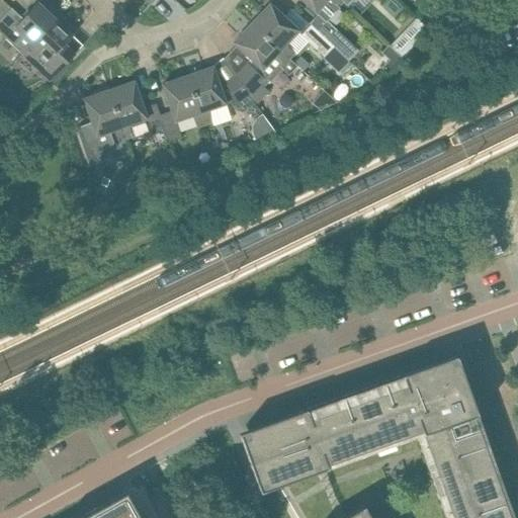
[(22,19),(10,8),(0,19),(0,33),(21,55),(31,45),(60,14),(44,0),(41,0),(39,0),(22,19)]
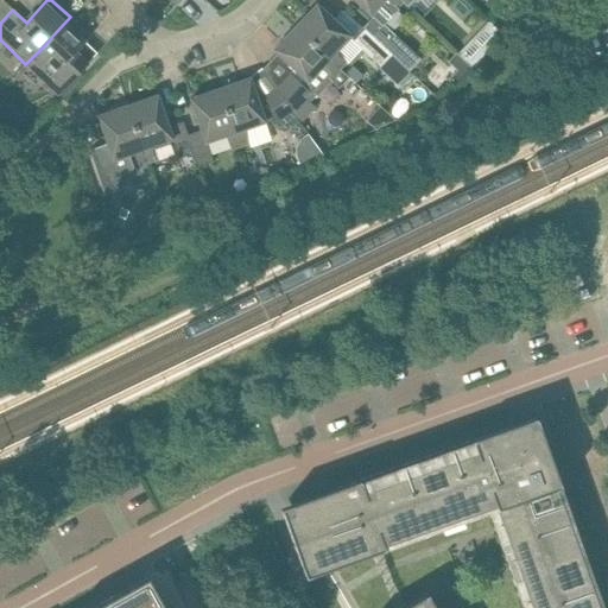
[(0,0),(0,23),(12,10),(1,0),(0,0)]
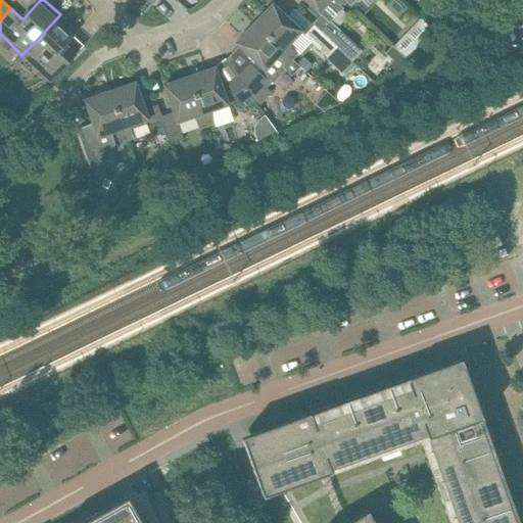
[(342,8),(341,7),(345,2),(343,0),(303,0),(329,24),(342,8)]
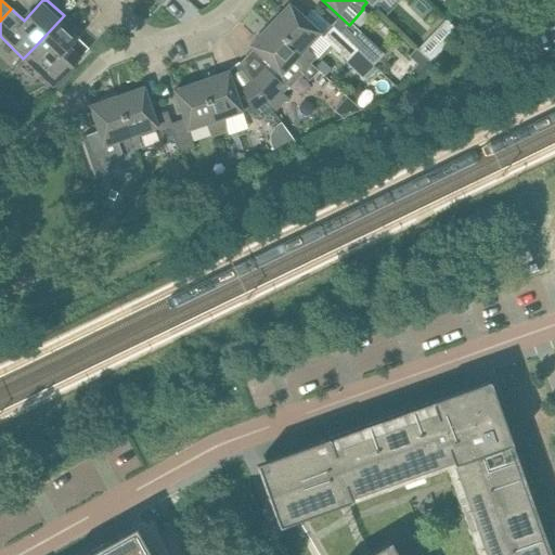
[(281,12),(269,25),(310,63),(315,56),(306,48),(320,33),(291,7),(283,14),(281,12)]
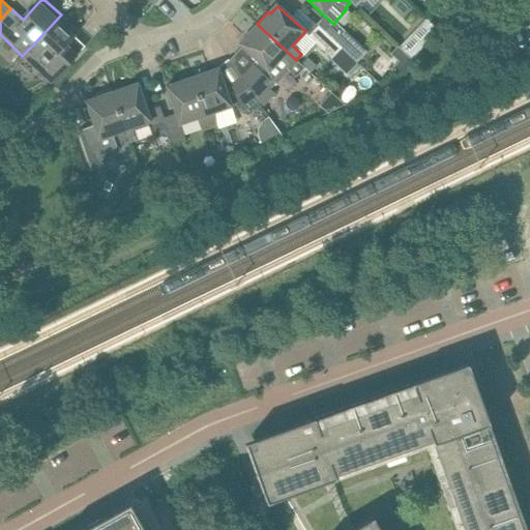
[(77,29),(61,15),(32,46),(22,56),(51,83),(77,56),(65,46),(77,34),(77,29)]
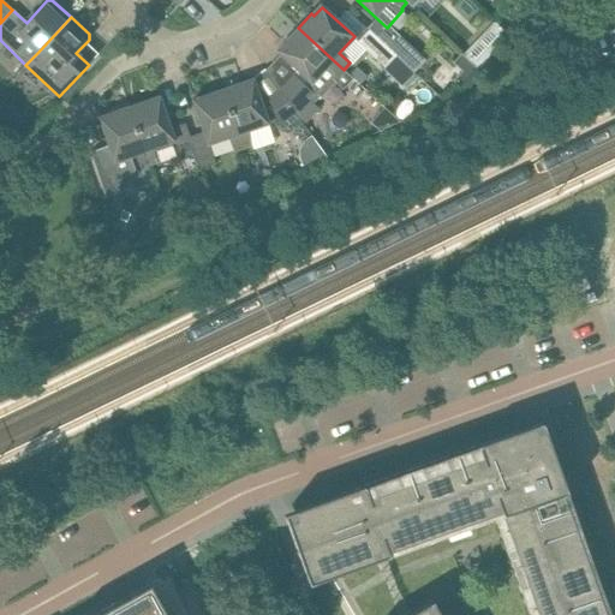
[(366,29),(413,72),(425,60),(393,30),(388,35),(370,24),(366,29)]
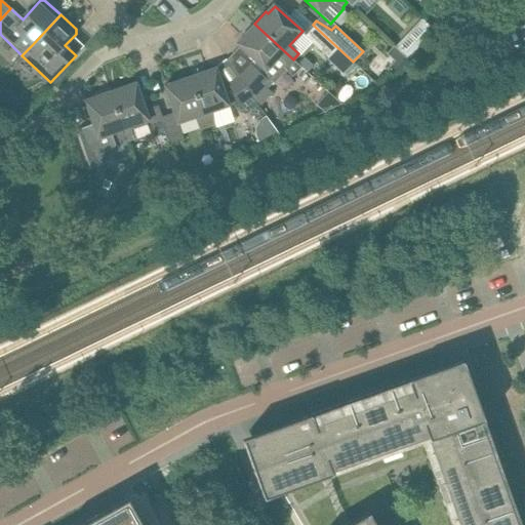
[(293,59),(254,24),(243,36),(245,38),(238,45),(266,72),(278,57),(287,66),(293,59)]
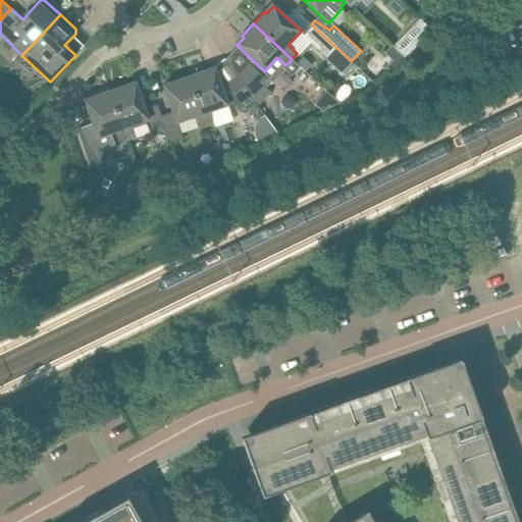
[(335,47),(312,25),(303,36),(325,57),(335,47)]
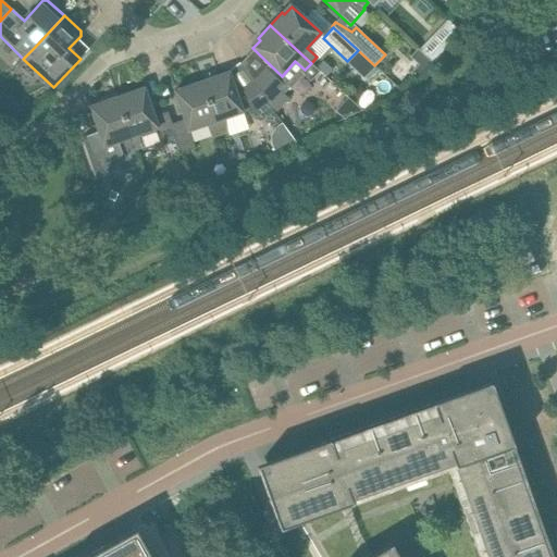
[(317,67),(326,77),(333,71),(323,61),(317,67)]
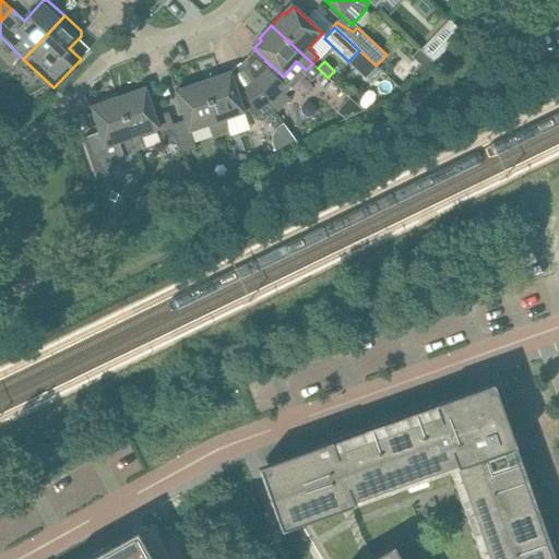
[(218,75),(202,82),(221,135),(228,132),(224,120),(244,113),(230,75),(219,79),(218,75)]
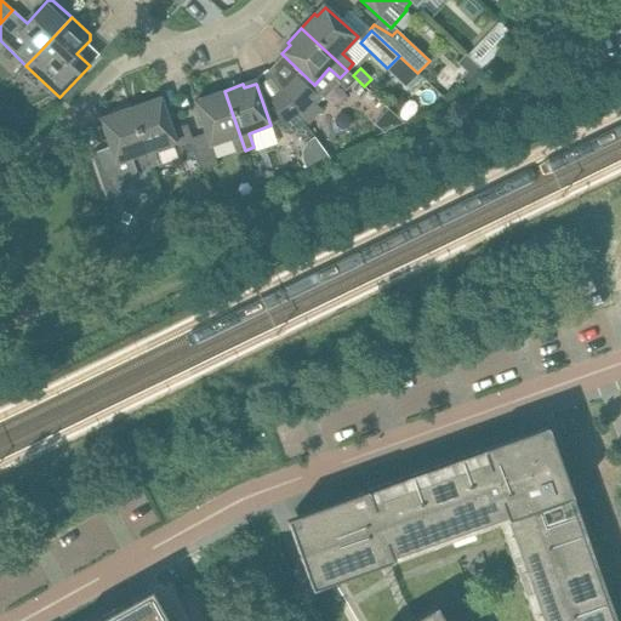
[(186,125),(201,171),(217,165),(211,147),(231,140),(235,153),(245,151),(224,91),(205,97),(206,101),(194,104),(205,134),(192,138),(187,125),(186,125)]
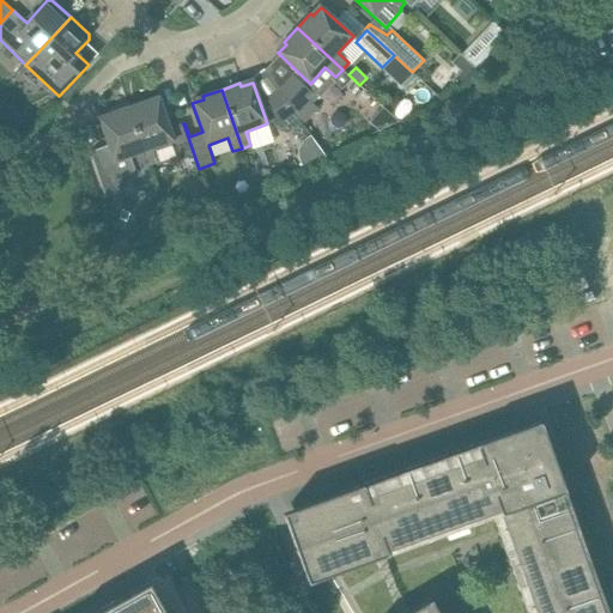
[(295,114),(278,90),(266,99),(283,123),(295,114)]
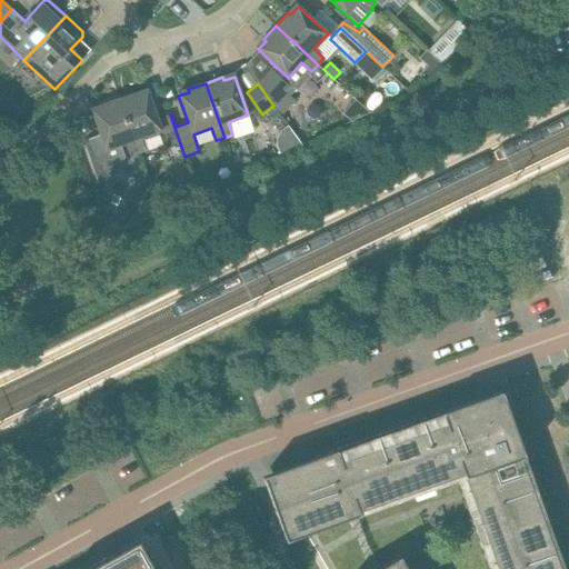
[(0,112),(3,116),(13,106),(0,92),(0,112)]
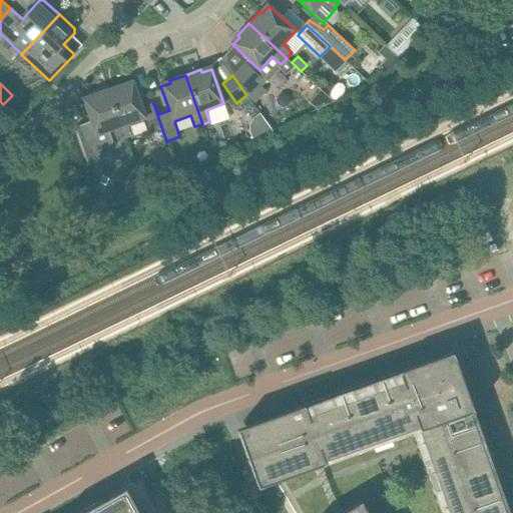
[(122,84),(107,89),(124,138),(131,135),(127,124),(144,118),(149,134),(161,130),(165,141),(166,141),(153,103),(141,107),(133,83),(123,87),(122,84)]
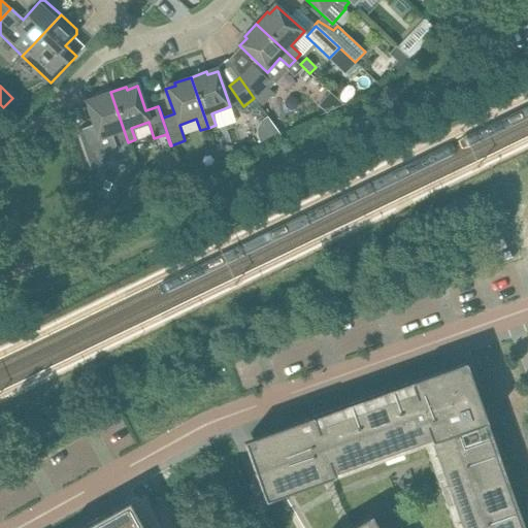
[(128,142),(110,92),(94,98),(95,100),(86,104),(93,125),(77,131),(91,170),(107,164),(103,154),(113,151),(114,146),(111,135),(116,133),(120,145),(128,142)]
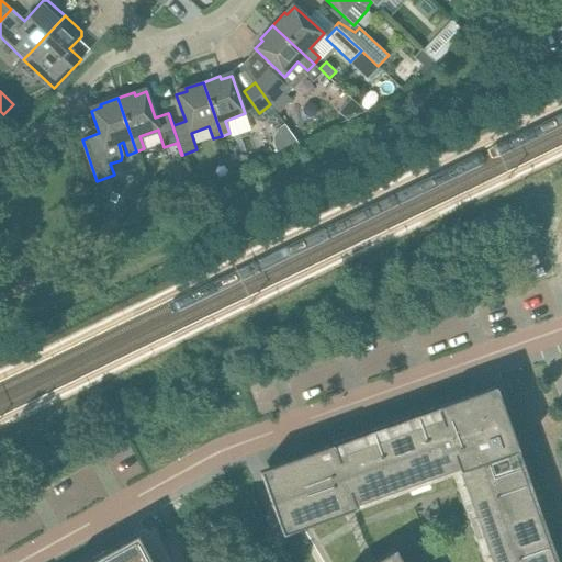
[(307,467),(288,473),(300,508),(293,512),(302,528),(313,547),(322,561),(555,561),(513,437),(509,427),(505,428),(495,400),(476,406),(472,394),(436,407),(333,445),(303,454),(307,467)]
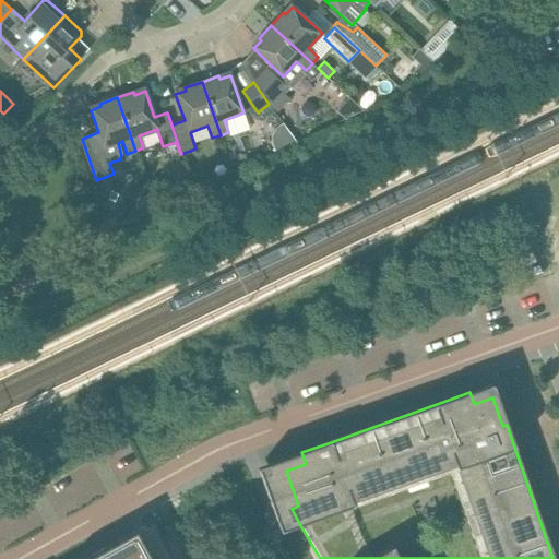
[(150,558),(142,544),(135,531),(105,548),(84,558),(150,558)]
